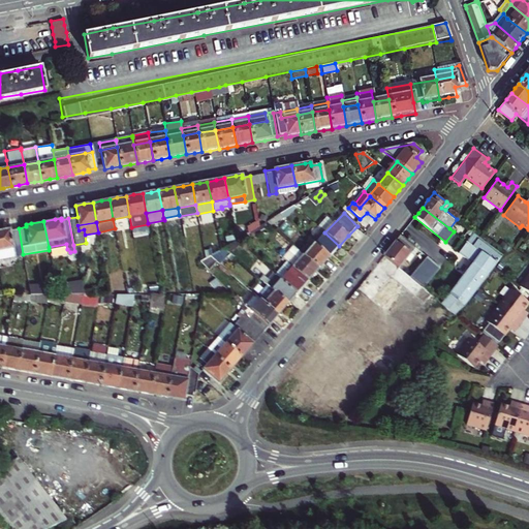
[(4,229),(0,229),(0,258),(23,255),(23,254),(19,228),(9,229),(9,228),(4,229)]
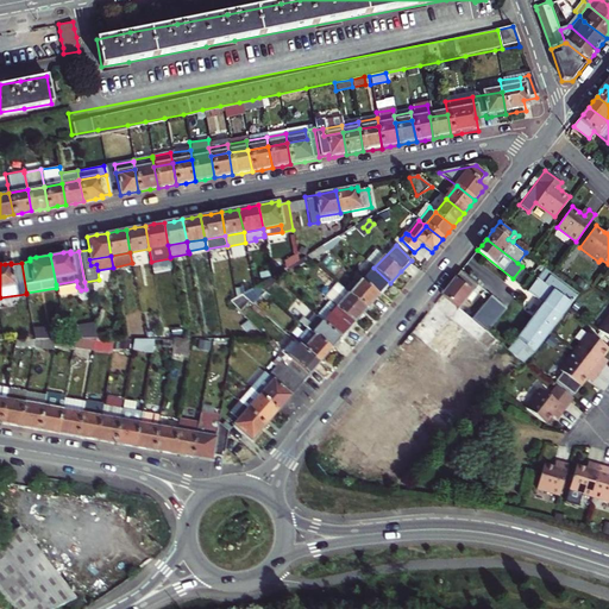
[(537,349),(579,293),(542,264),(539,269),(541,270),(527,289),(542,302),(508,347),(525,360),(526,359),(537,349)]
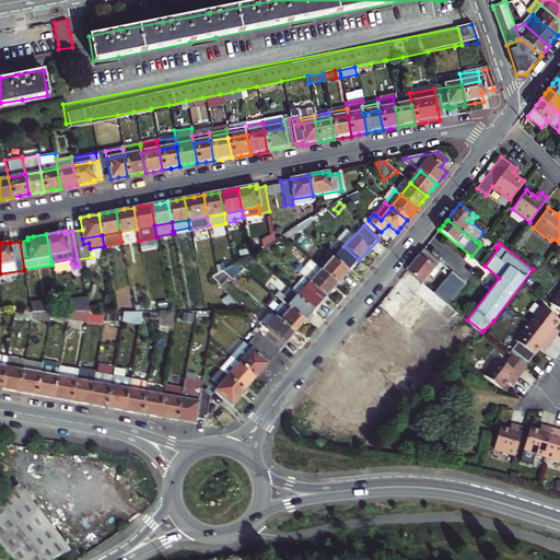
[(327,254),(333,258),(348,272),(353,266),(359,260),(343,246),(341,244),(333,254),(329,251),(327,254)]
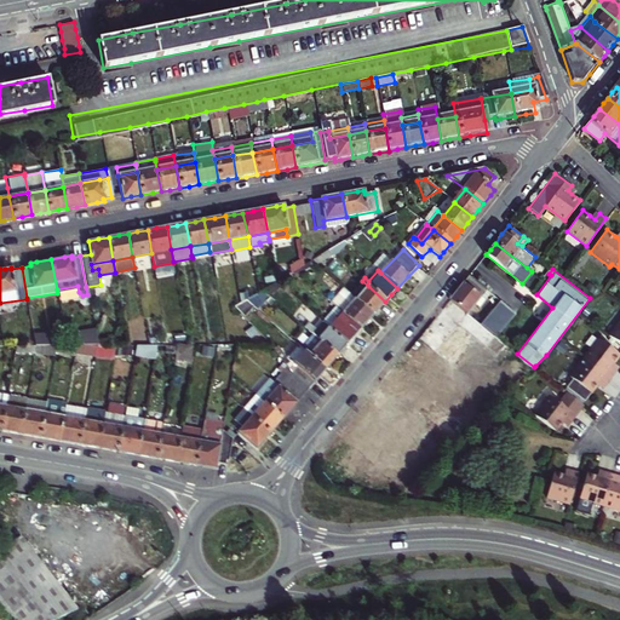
[(486,288),(469,274),(460,285),(451,297),(468,311),(486,288)]
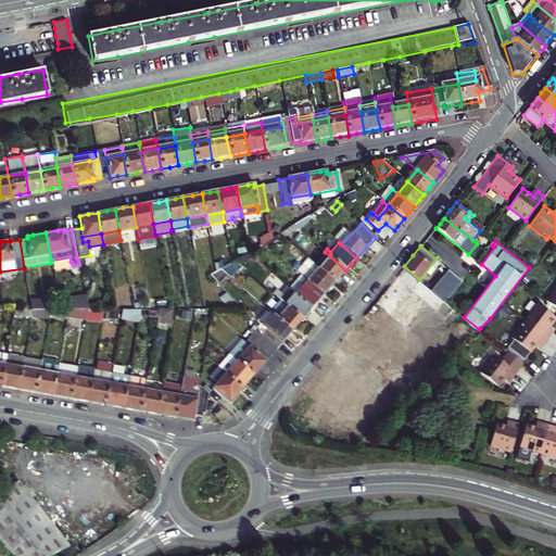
[(330,256),(319,268),(335,282),(340,276),(345,270),(330,256)]
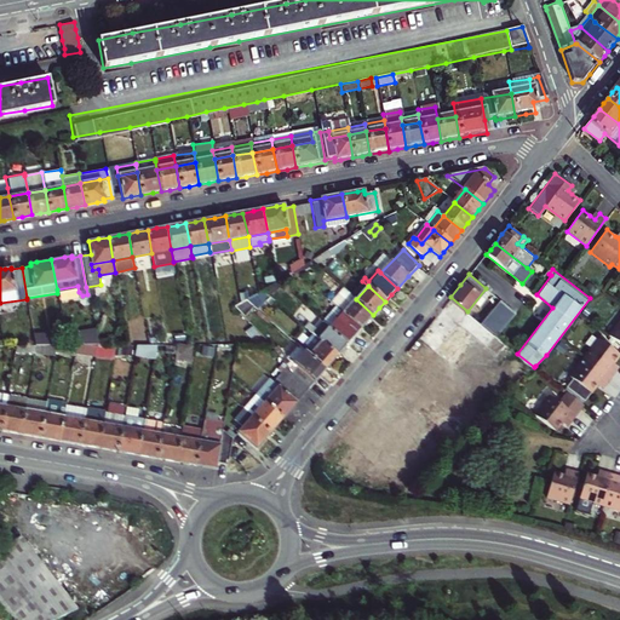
[(342,311),(361,328),(366,322),(373,315),(356,299),(344,288),(331,302),(334,305),(339,309),(342,311)]
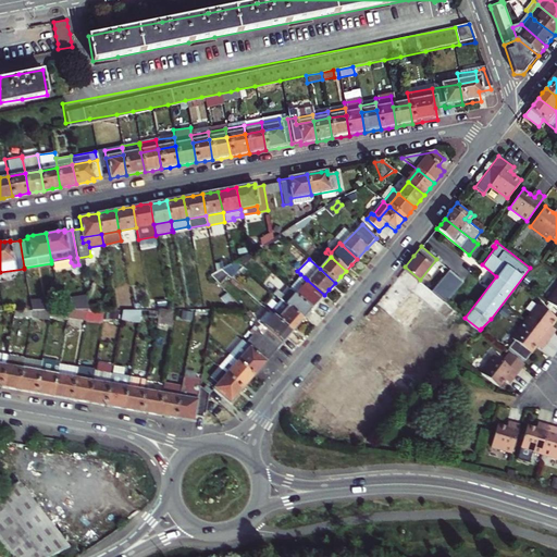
[(247,270),(236,260),(222,269),(232,277),(239,270),(244,274),(247,270)]
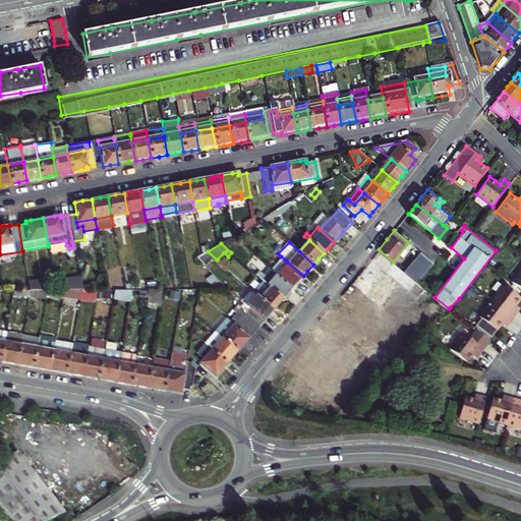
[(393,262),(379,249),(360,271),(359,271),(364,276),(311,339),(341,364),(414,279),(404,271),(393,262)]
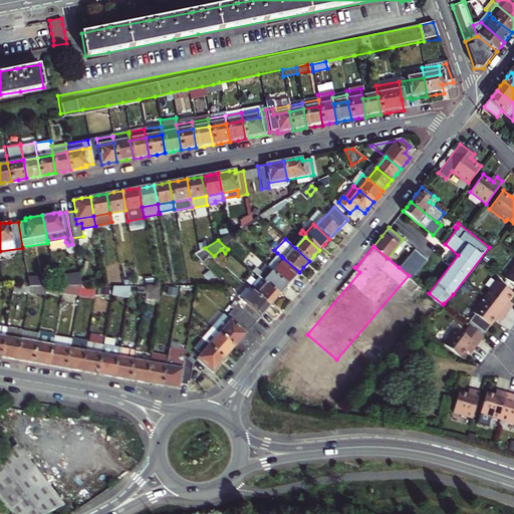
[(412,278),(427,260),(414,249),(399,267),(409,275),(412,278)]
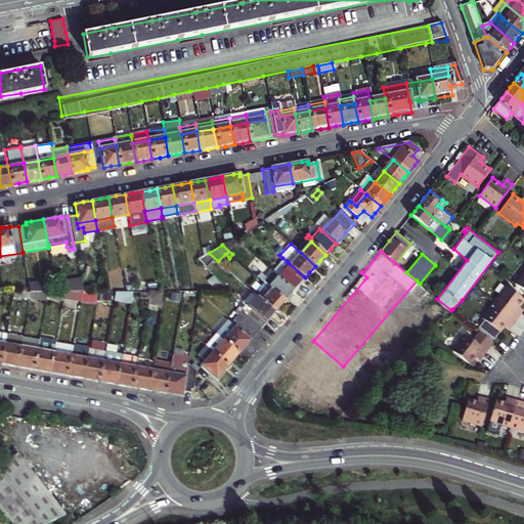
[(282,258),(271,270),(273,273),(276,275),(284,268),(281,266),(287,261),(282,258)]
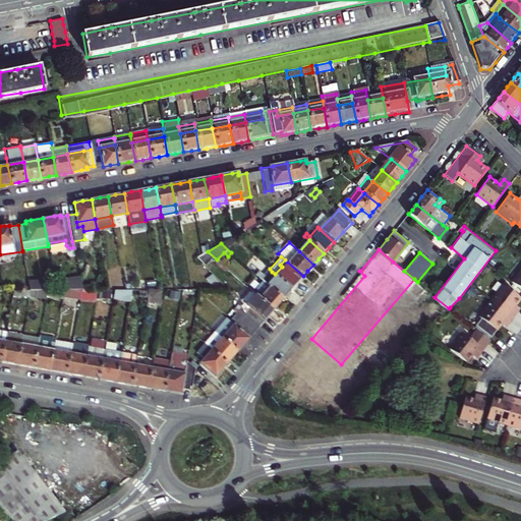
[(297,282),(303,276),(287,262),(285,259),(280,265),(282,267),(275,274),(291,288),(297,282)]
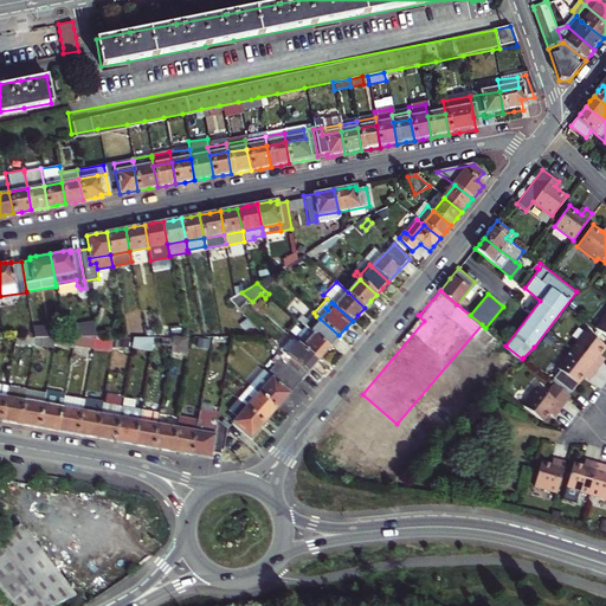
[(305,327),(313,333),(328,347),(334,341),(339,335),(320,318),(316,316),(310,323),(302,316),(298,320),(305,327)]
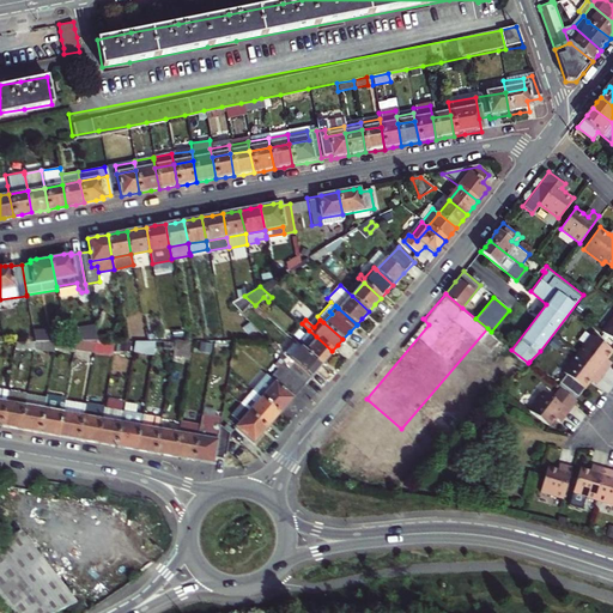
[(80,339),(95,339),(92,325),(78,327),(80,339)]
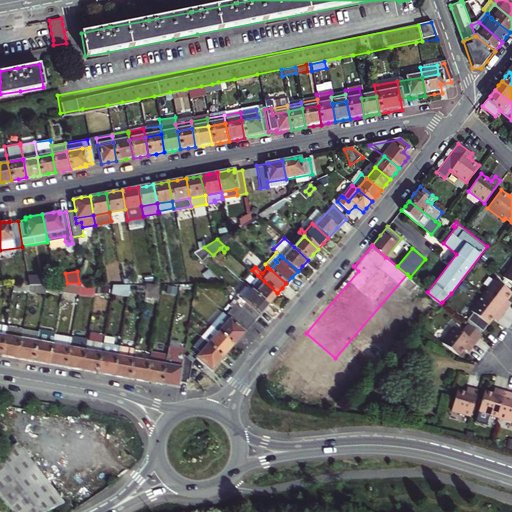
[(27,274),(28,283),(48,283),(46,274),(27,274)]
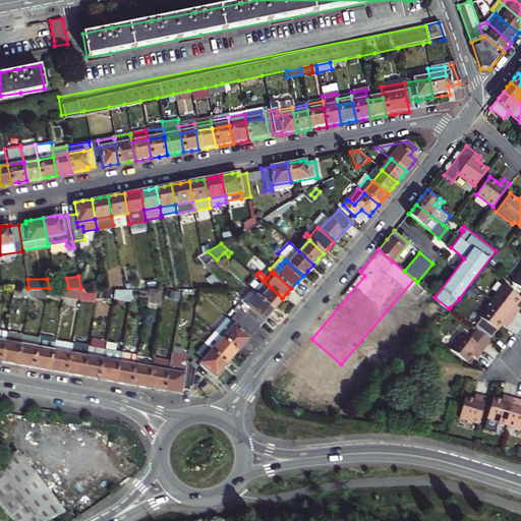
[(255,294),(258,297),(273,309),(277,305),(282,298),(269,286),(263,281),(252,292),(255,294)]
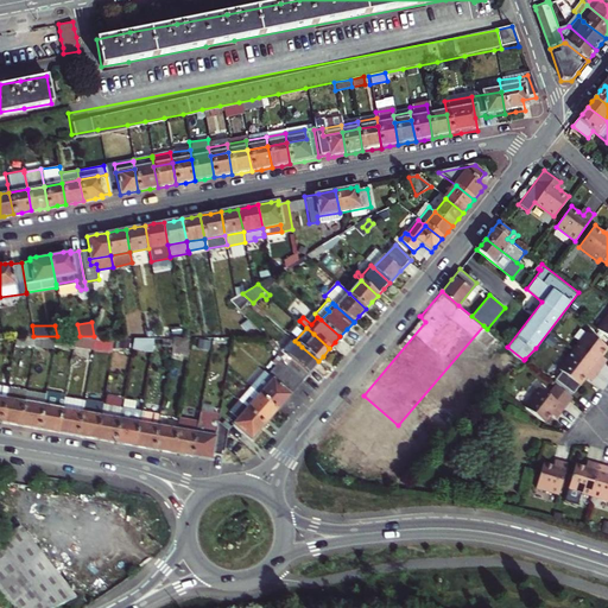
[(607,346),(607,344),(588,329),(572,348),(600,368),(605,362),(600,358),(603,354),(607,346)]
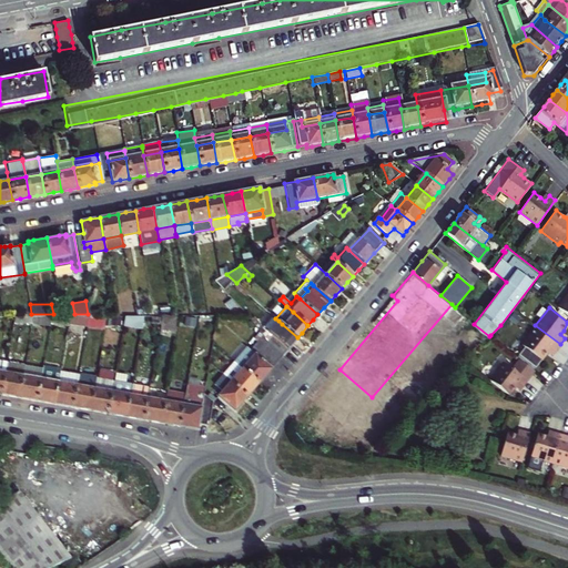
[(74,314),(71,314),(70,321),(89,324),(90,314),(88,314),(74,314)]
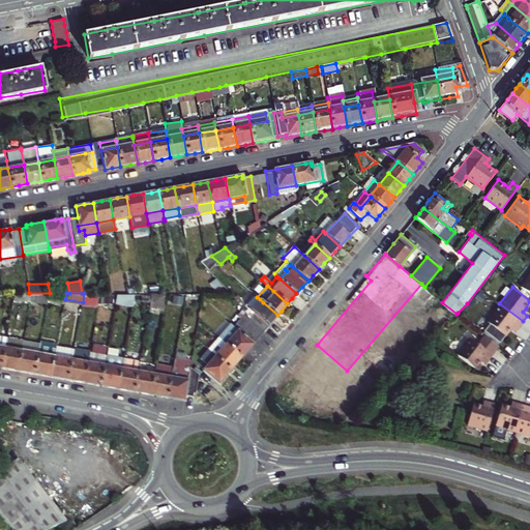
[(84,293),(83,302),(92,304),(93,293),(84,293)]
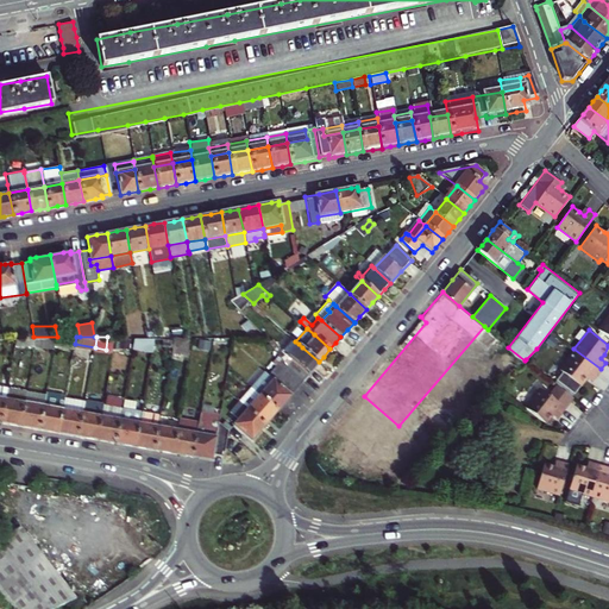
[(145,337),(137,337),(135,347),(154,351),(157,338),(145,337)]
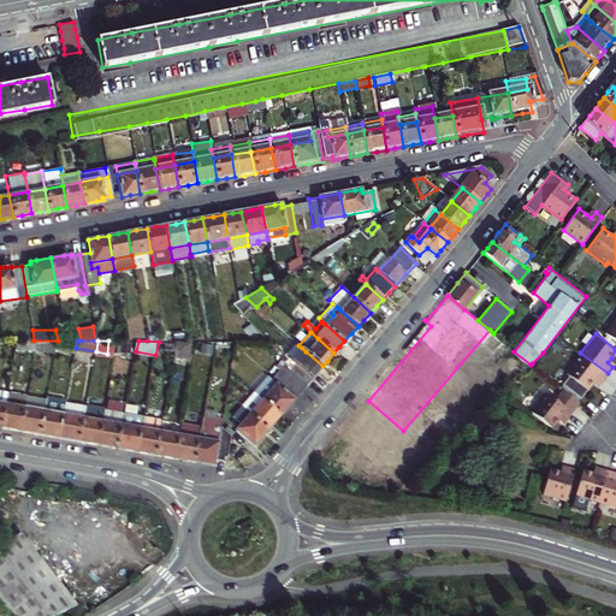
[(308,381),(311,378),(318,371),(323,366),(306,351),(302,348),(285,365),(288,367),(290,372),(285,378),(300,391),(302,389),(304,385),(308,381)]
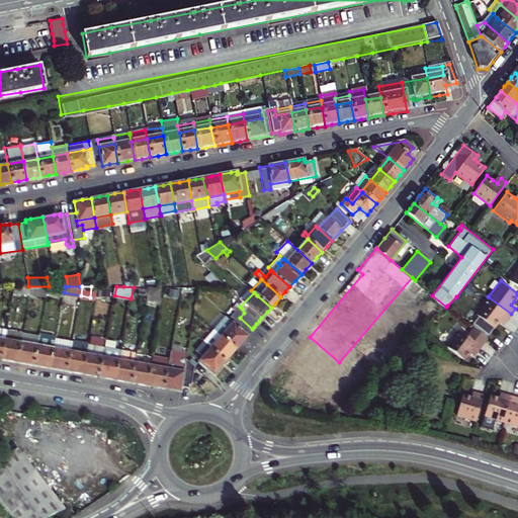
[(488,296),(476,313),(479,315),(471,324),(473,326),(488,336),(494,327),(500,320),(503,316),(507,320),(511,314),(488,296)]
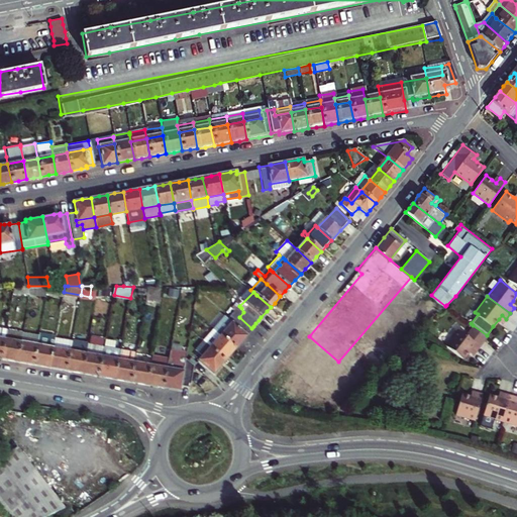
[(252,329),(251,328),(239,317),(234,323),(226,316),(215,329),(236,347),(243,339),(252,329)]
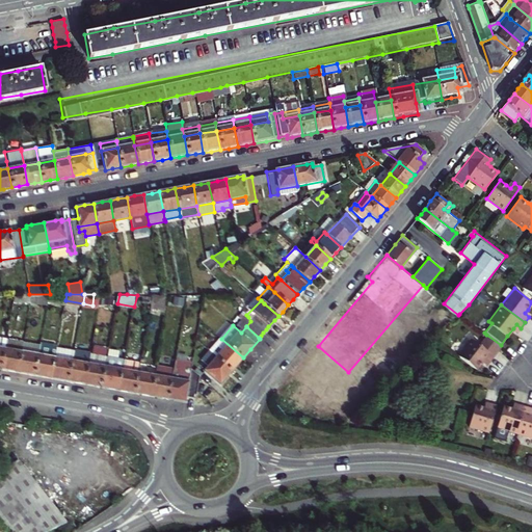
[(459,354),(477,368),(482,361),(485,357),(489,361),(502,346),(501,345),(486,335),(480,344),(471,338),(459,354)]
